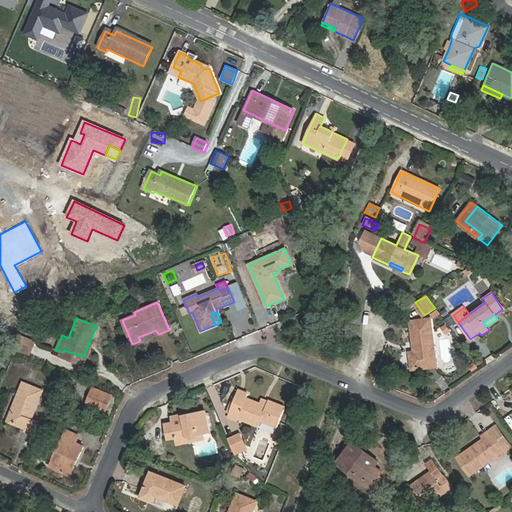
[(436,367),(430,319),(410,321),(413,352),(409,352),(411,369),(436,367)]
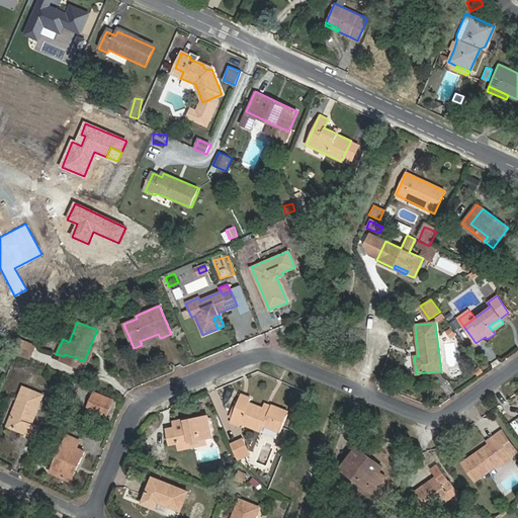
[(448,340),(455,337),(452,328),(444,331),(448,340)]
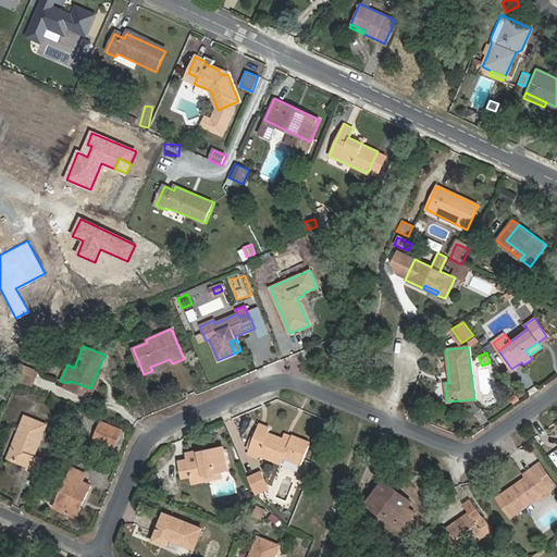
[(34,385),(37,369),(19,363),(14,381),(34,385)]
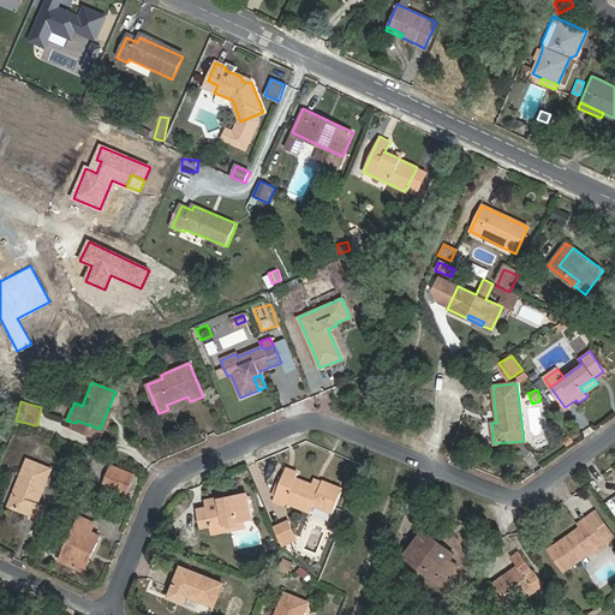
[(97,439),(100,429),(77,421),(76,423),(73,428),(97,439)]
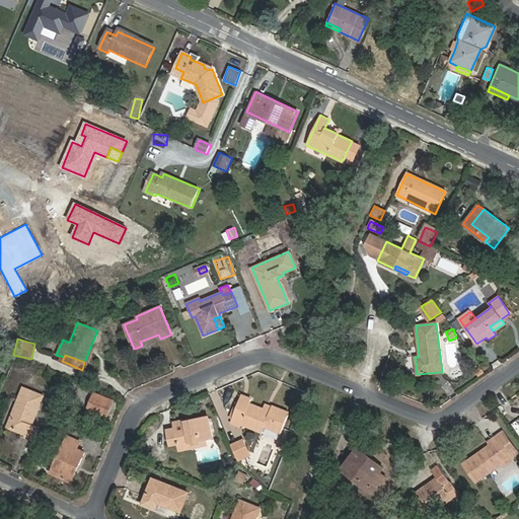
[(30,426),(43,396),(22,388),(7,427),(26,435),(25,437),(33,441),(39,430),(30,426)]
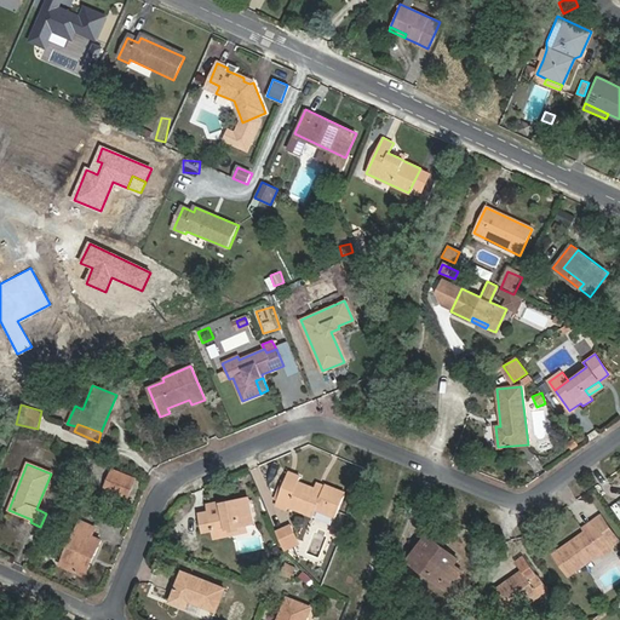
[(103,488),(119,495),(127,476),(112,470),(103,488)]
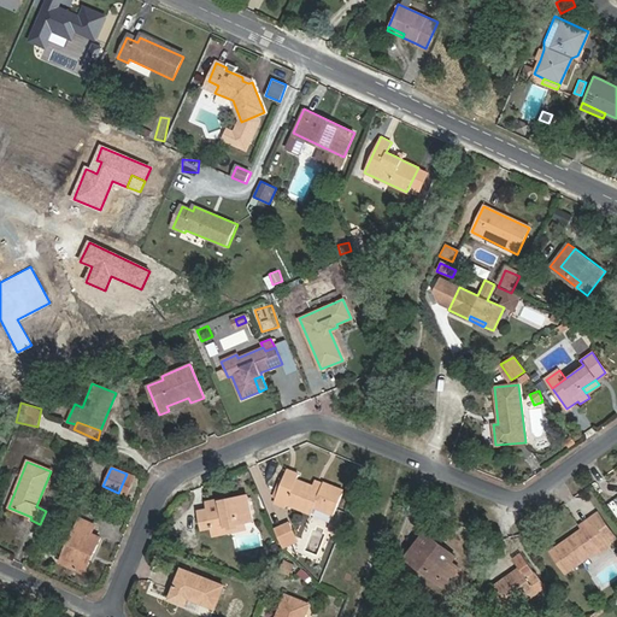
[(313,506),(333,513),(342,491),(323,483),(321,489),(295,480),(298,476),(287,471),(275,503),(285,506),(286,504),(311,513),(313,506)]
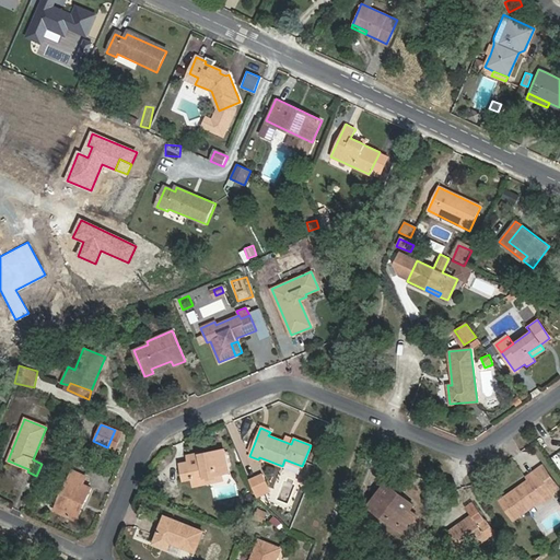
[(115,430),(107,447),(115,450),(123,433),(115,430)]
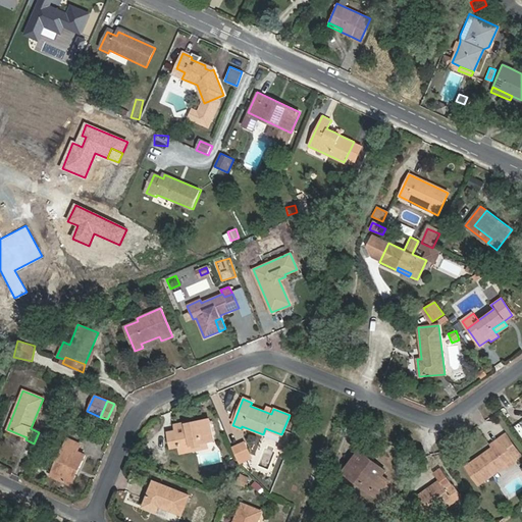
[(191,445),(207,440),(214,439),(210,420),(175,427),(176,431),(168,433),(171,448),(180,447),(181,452),(193,450),(191,445)]
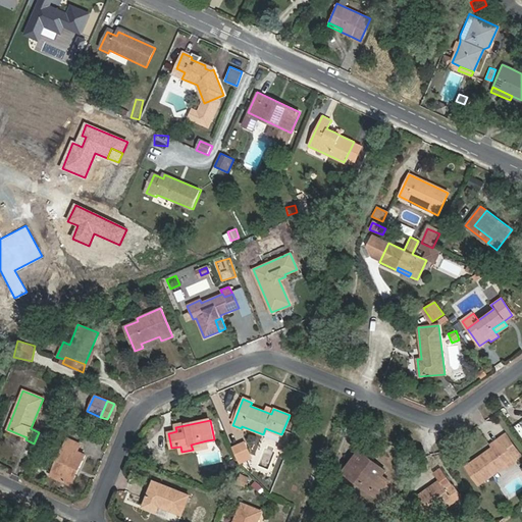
[(506,433),(499,437),(507,452),(515,447),(506,433)]
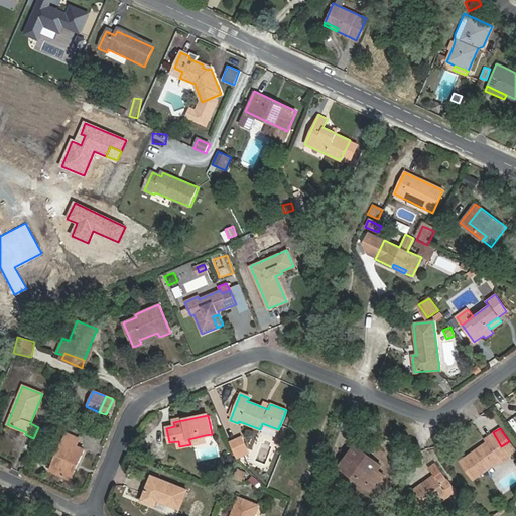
[(501,446),(493,432),(485,437),(488,442),(461,461),(473,479),(514,449),(509,441),(501,446)]
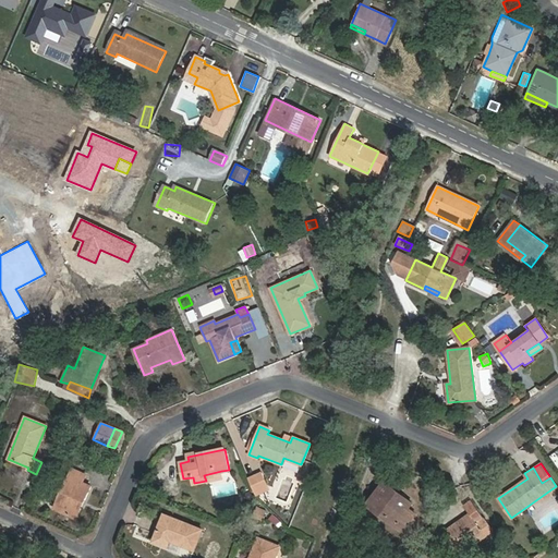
[(85,475),(72,469),(53,507),(74,517),(83,497),(85,498),(91,486),(82,482),(85,475)]
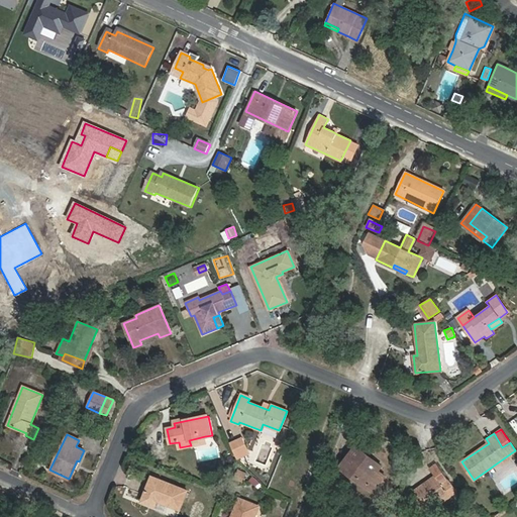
[(206,442),(205,436),(189,440),(191,445),(206,442)]
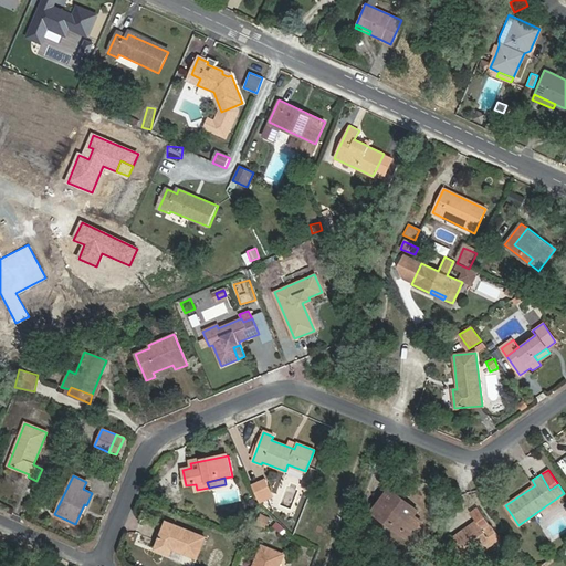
[(265,481),(252,486),(257,499),(258,501),(272,494),(265,481)]
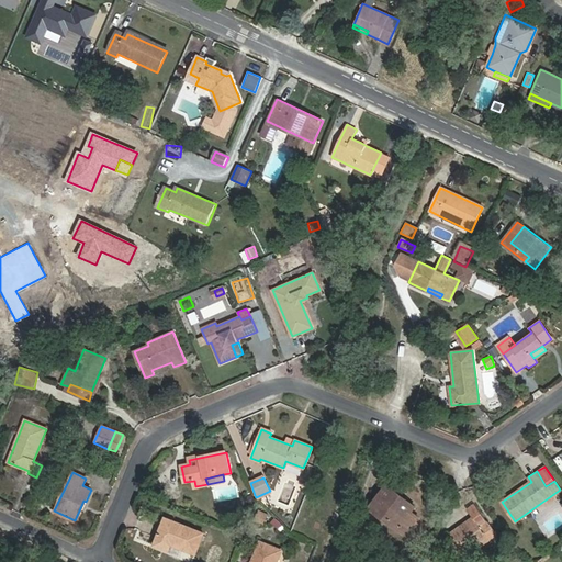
[(397,529),(411,512),(414,507),(388,485),(370,507),(397,529)]
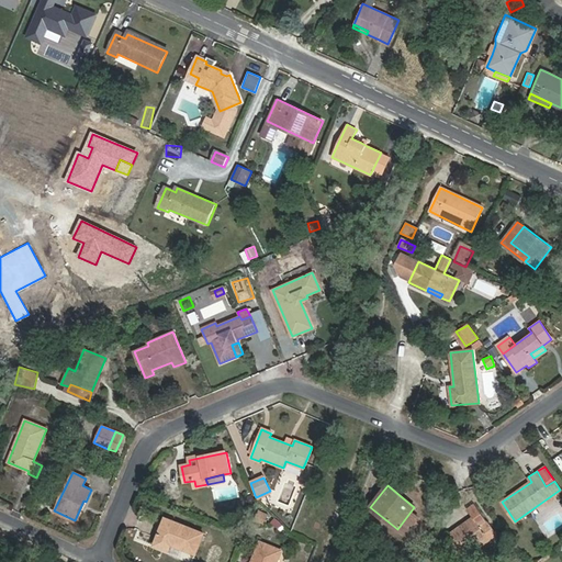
[(216,502),(238,498),(237,486),(215,489),(216,502)]
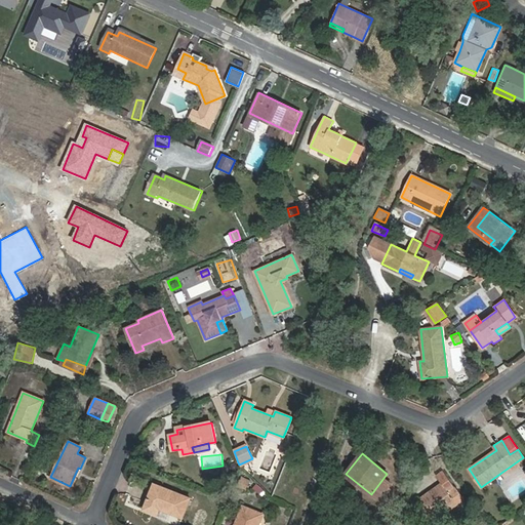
[(442,484),(420,498),(421,500),(432,516),(434,519),(455,503),(448,492),(455,488),(444,472),(436,476),(442,484)]
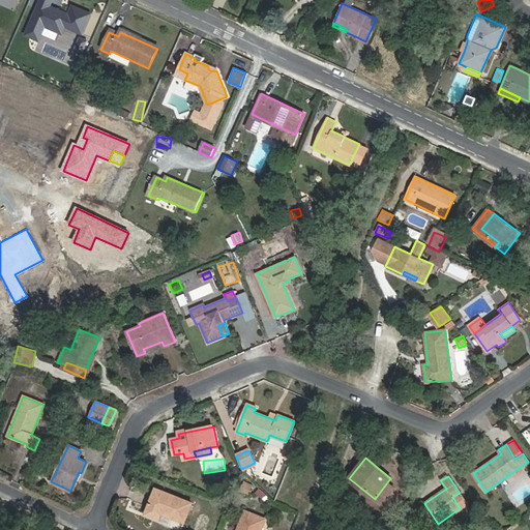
[(248,495),(253,483),(242,480),(238,491),(248,495)]
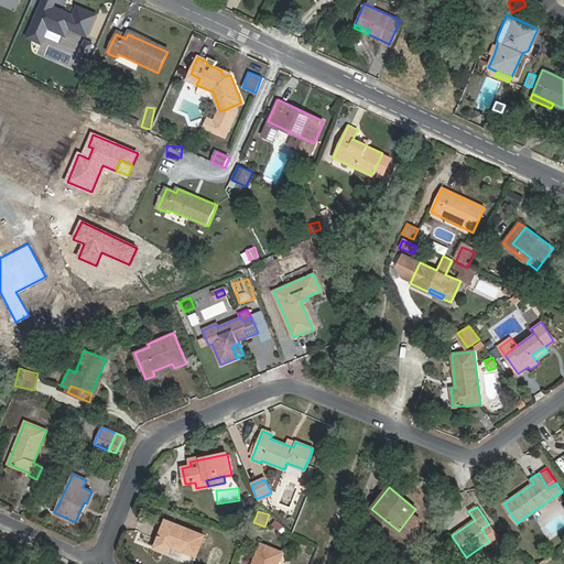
[(419,519),(412,513),(399,531),(405,535),(419,519)]
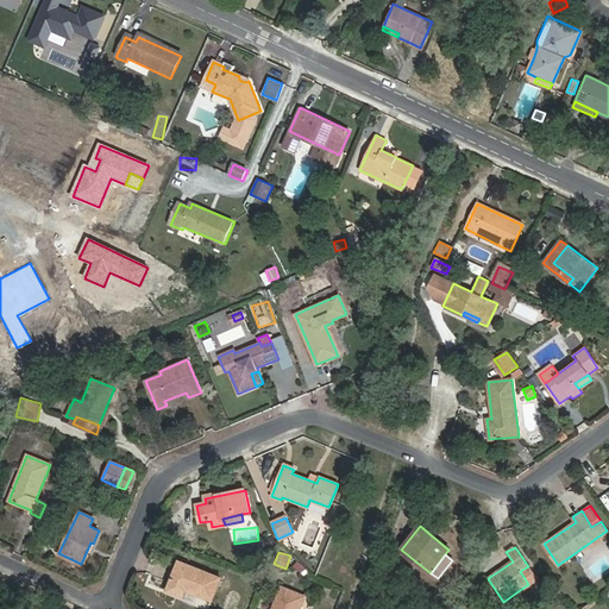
[(221,579),(177,562),(165,590),(182,597),(186,590),(212,601),(221,579)]
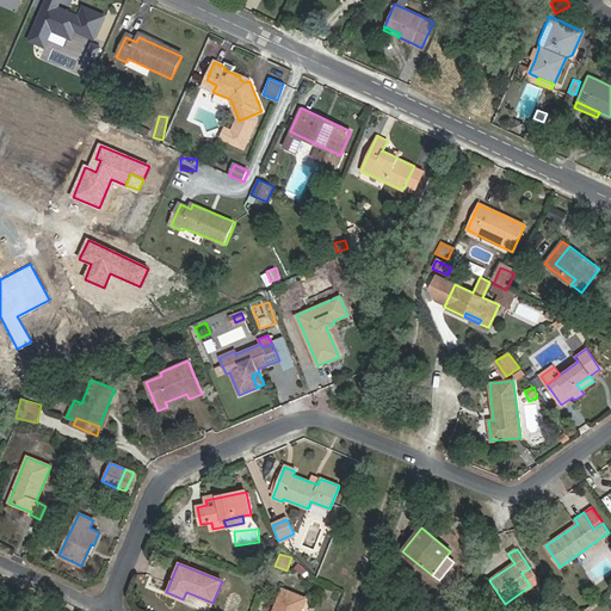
[(530,568),(522,573),(530,586),(538,580),(530,568)]
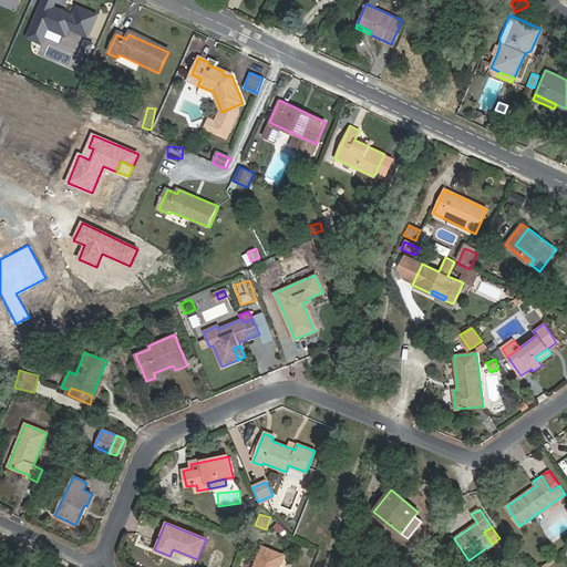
[(466,557),(455,540),(447,545),(460,562),(466,557)]
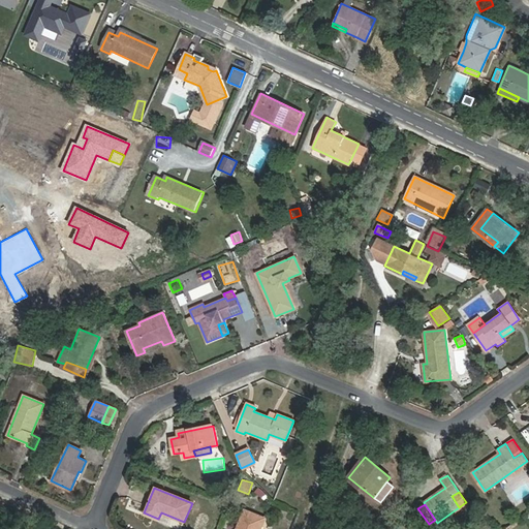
[(260,528),(266,518),(244,509),(235,528),(260,528)]
